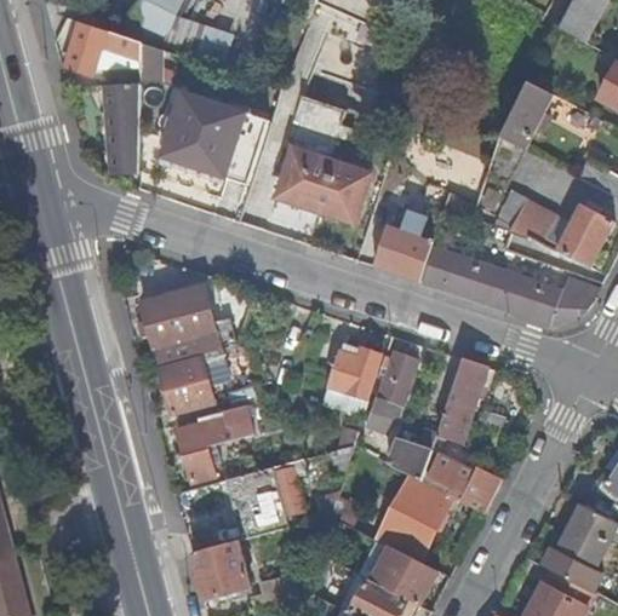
[(136,0),(127,16),(150,28),(165,0),(136,0)]
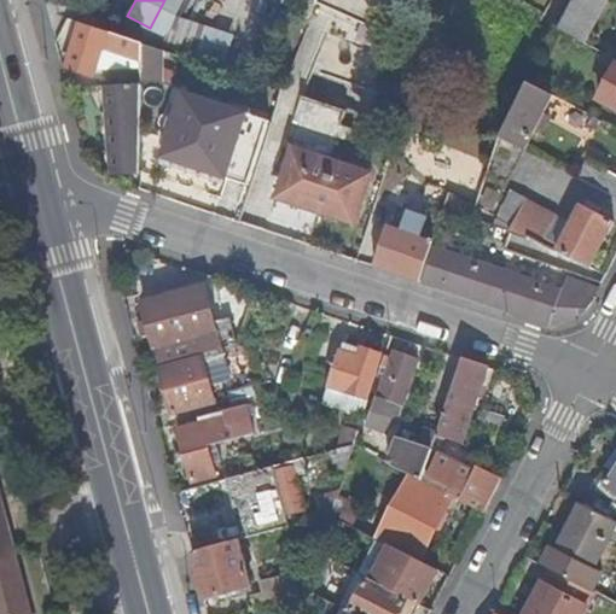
[(164,0),(150,28),(161,34),(178,0),(164,0)]
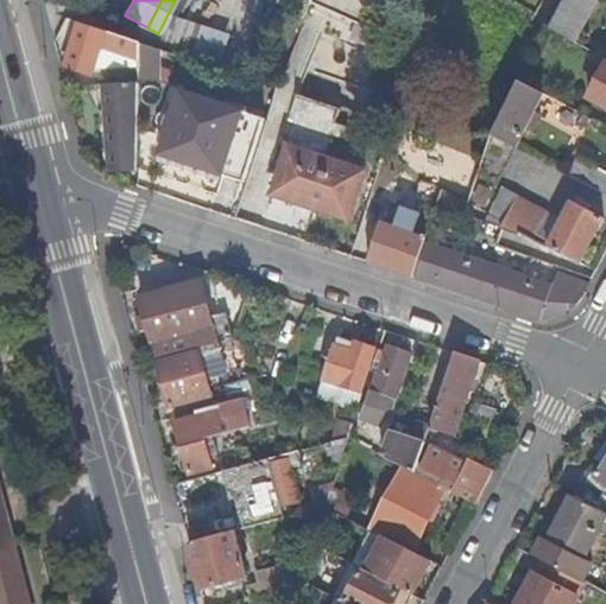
[(559,0),(545,25),(572,38),(591,0),(559,0)]
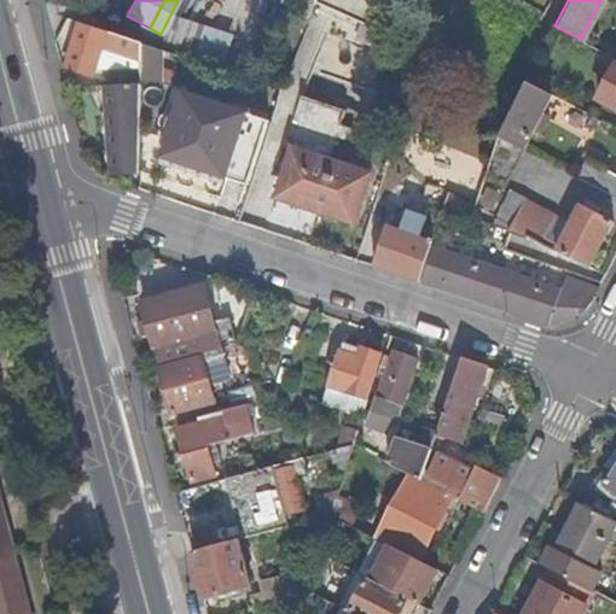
[(137,58),(138,58),(138,40),(118,33),(79,19),(64,63),(73,66),(80,69),(88,71),(89,69),(98,45),(137,58)]
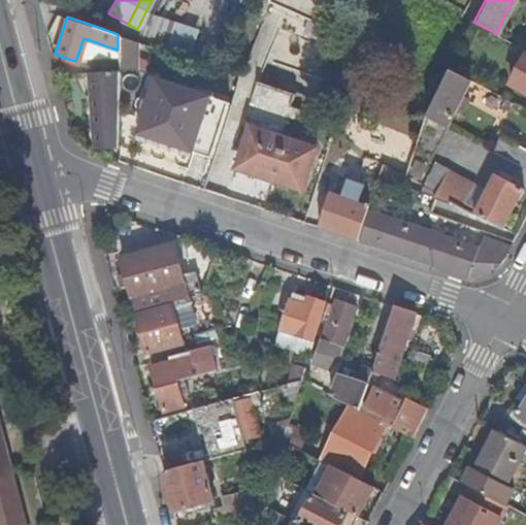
[(116,57),(117,50),(84,38),(76,59),(116,57)]
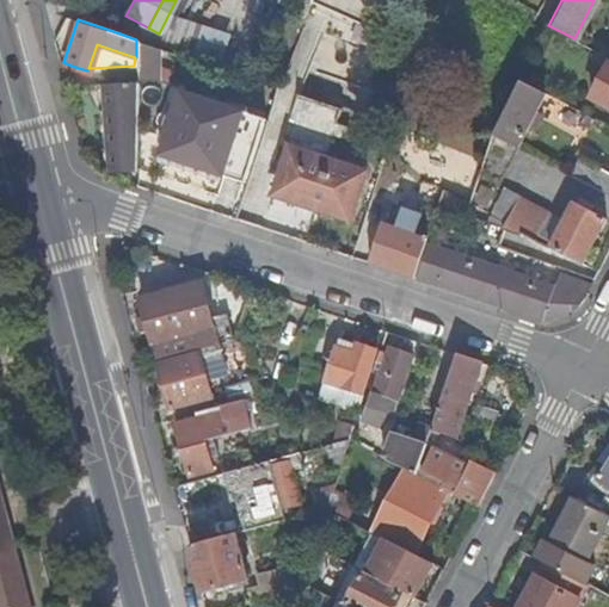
[(608,105),(608,57),(589,94),(608,105)]
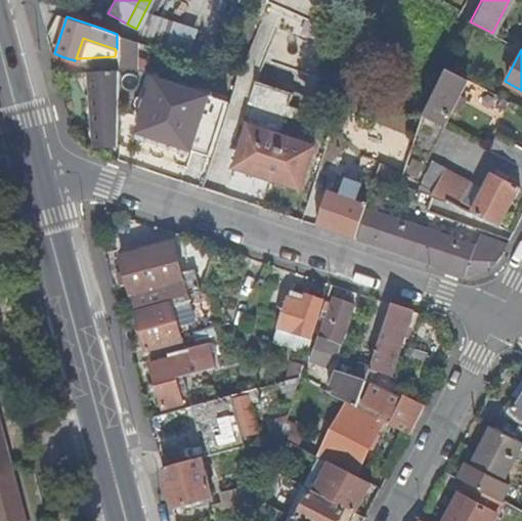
[(89,72),(117,70),(115,57),(88,59),(89,72)]
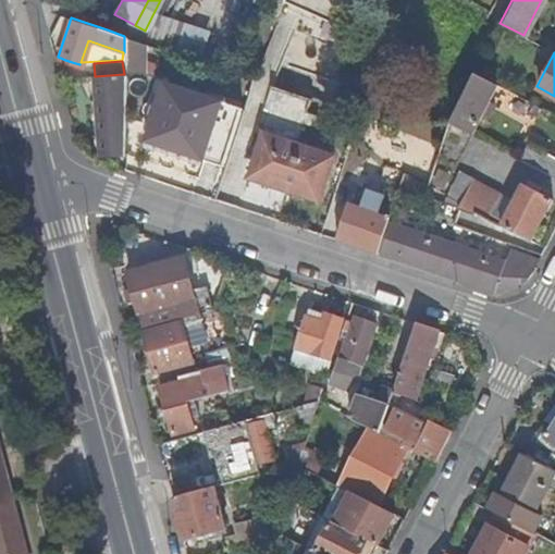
[(472,73),(446,123),(468,134),(480,113),(485,101),(495,84),(472,73)]
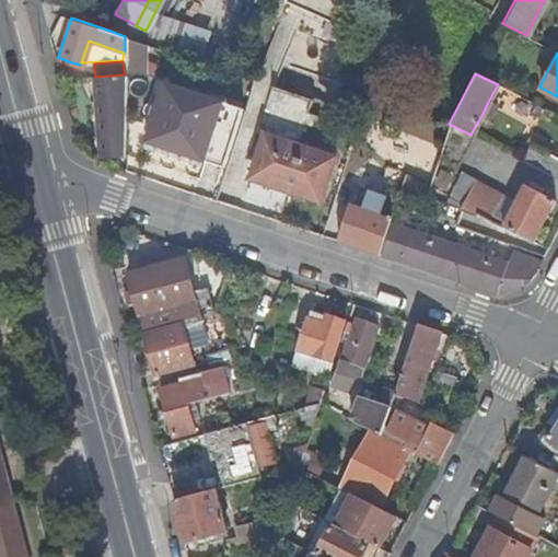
[(116,153),(123,153),(125,74),(95,77),(97,105),(114,104),(116,153)]
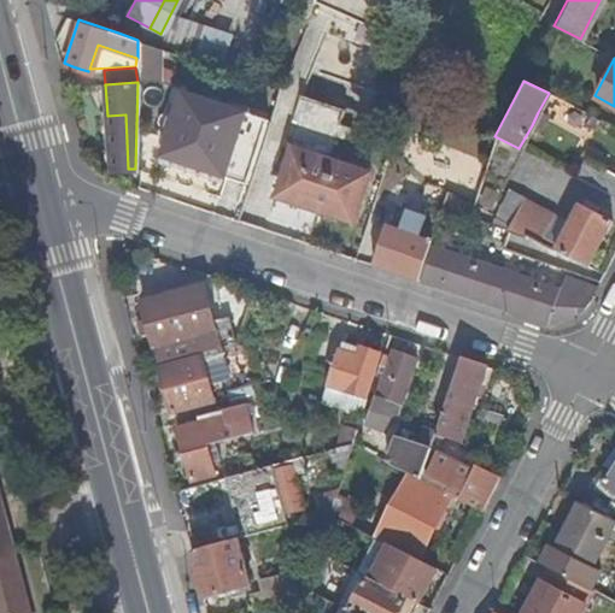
[(197,166),(218,104),(181,90),(159,153),(197,166)]
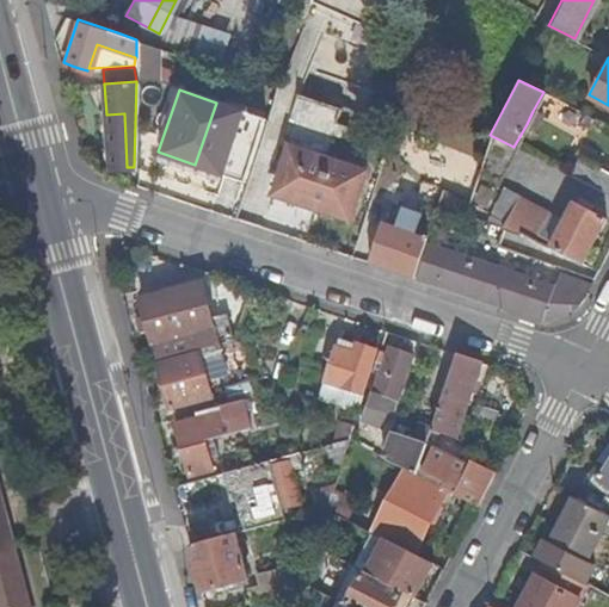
[(295,91),(282,129),(345,150),(349,138),(330,132),(337,113),(356,119),(360,112),(307,95),(295,91)]
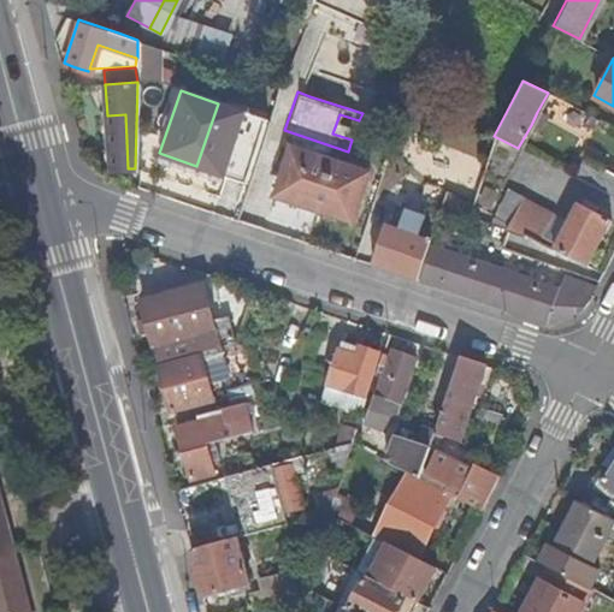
[(418,102),(408,122),(443,126),(449,113),(436,106),(432,111),(418,102)]
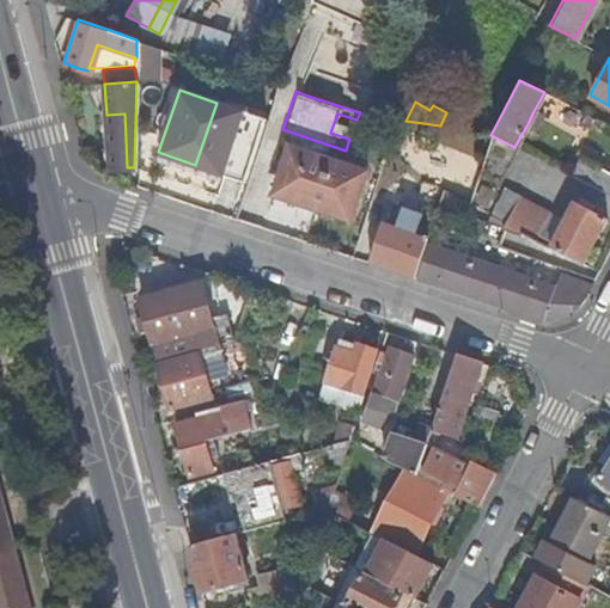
[(263,118),(217,103),(195,165),(242,182),(263,118)]
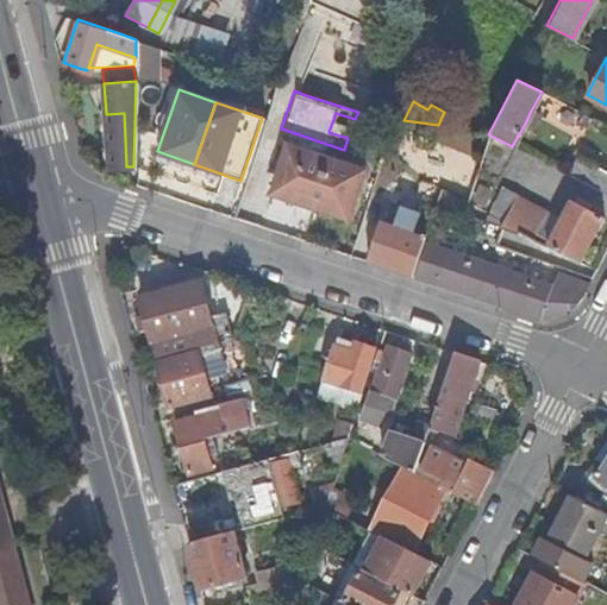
[(539,115),(531,111),(525,124),(533,128),(539,115)]
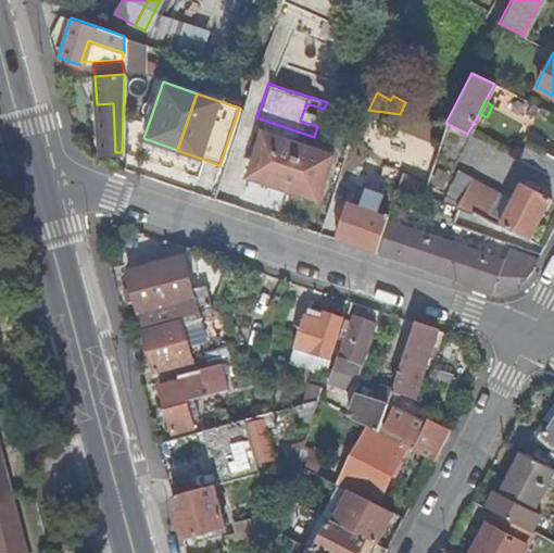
[(100,153),(115,152),(113,103),(97,104),(100,153)]
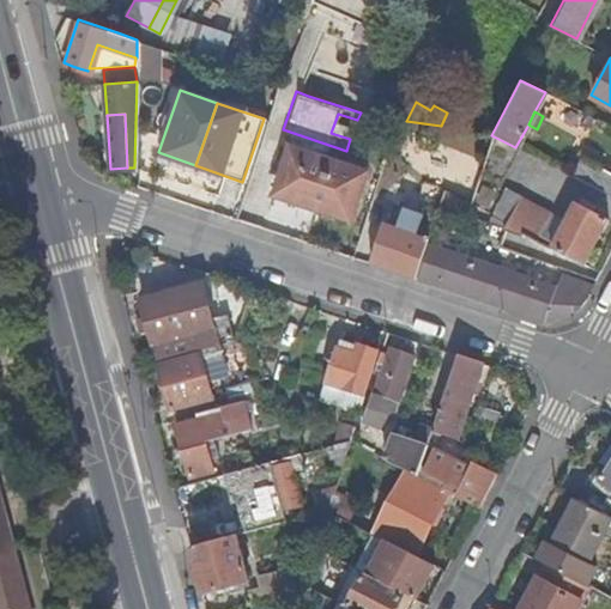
[(349,220),(364,172),(289,148),(276,188),(308,200),(307,206),(349,220)]
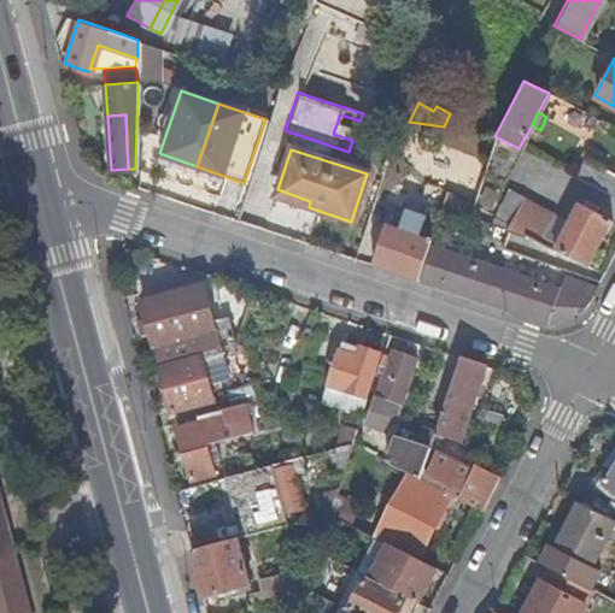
[(472,206),(481,177),(447,160),(434,187),(444,192),(472,206)]
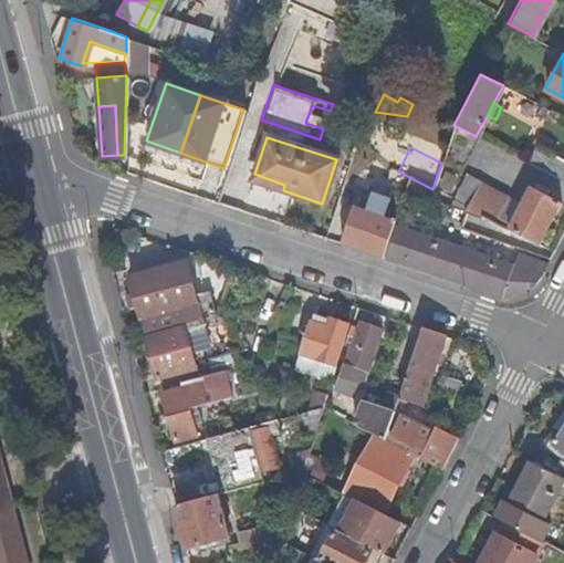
[(526,164),(563,183),(563,179),(563,162),(536,147),(526,164)]
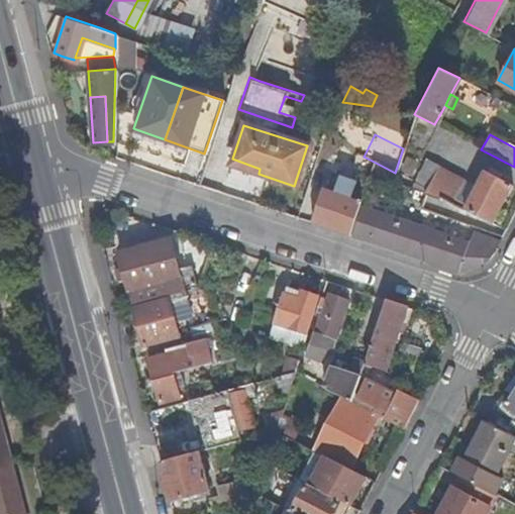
[(402,165),(413,170),(419,157),(408,150),(402,165)]
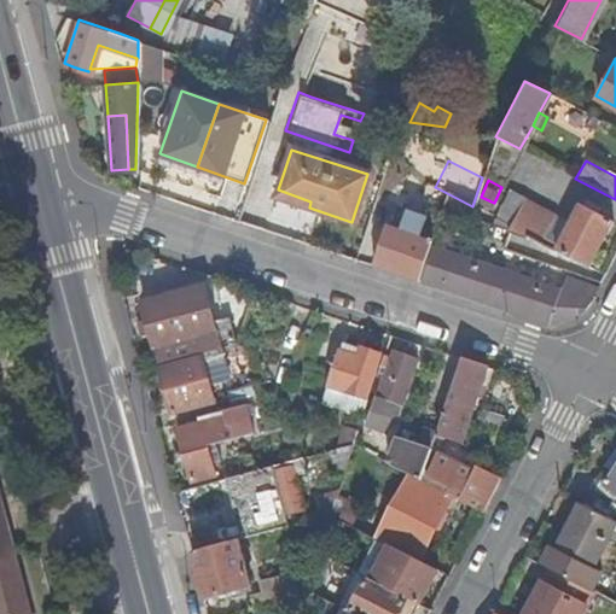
[(494,217),(503,222),(540,241),(555,215),(507,189),(494,217)]
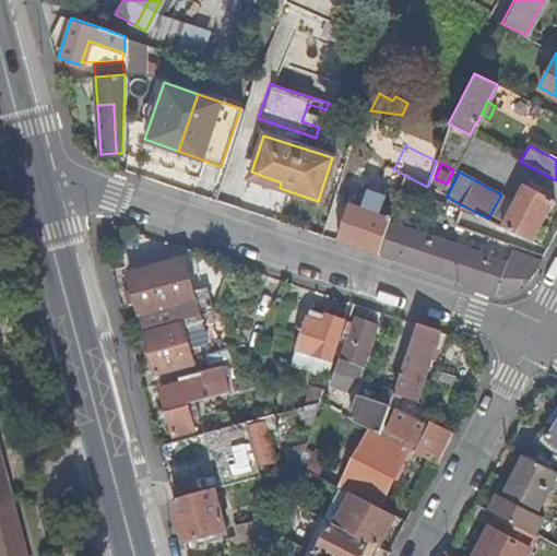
[(399,186),(416,192),(418,188),(401,180),(399,186)]
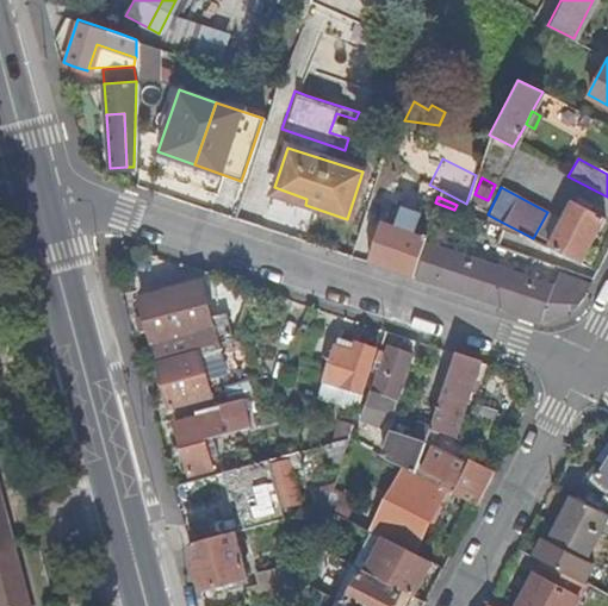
[(575,201),(589,210),(591,204),(577,197),(575,201)]
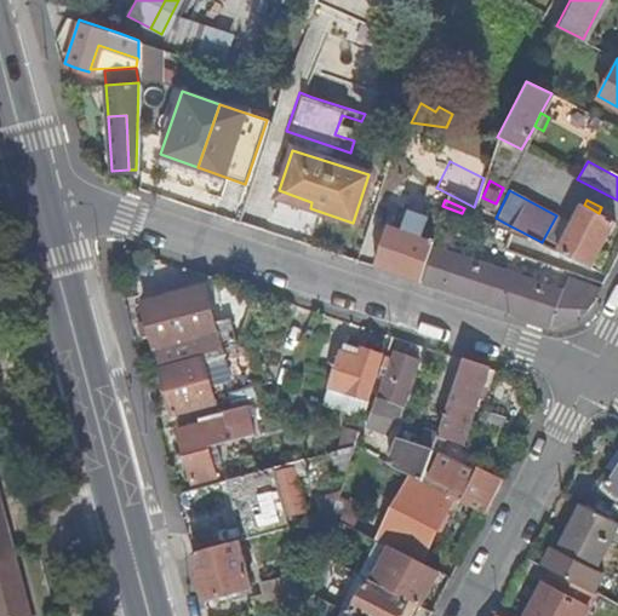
[(555,249),(588,266),(612,220),(599,213),(584,205),(579,202),(571,222),(555,249)]
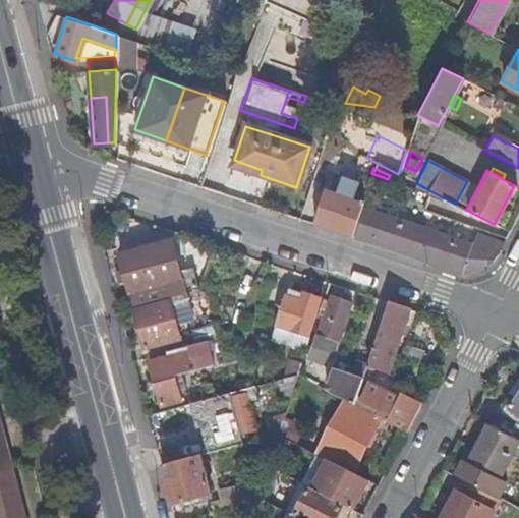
[(371,173),(369,178),(386,184),(388,179),(371,173)]
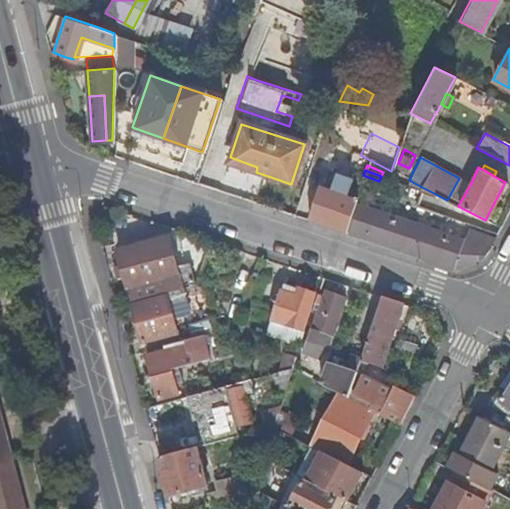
[(317,186),(306,219),(344,232),(355,199),(345,195),(350,179),(335,173),(329,190),(317,186)]
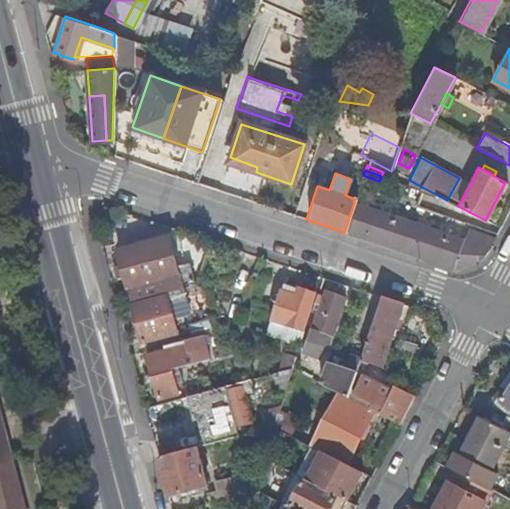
[(447,200),(458,206),(471,183),(459,178),(447,200)]
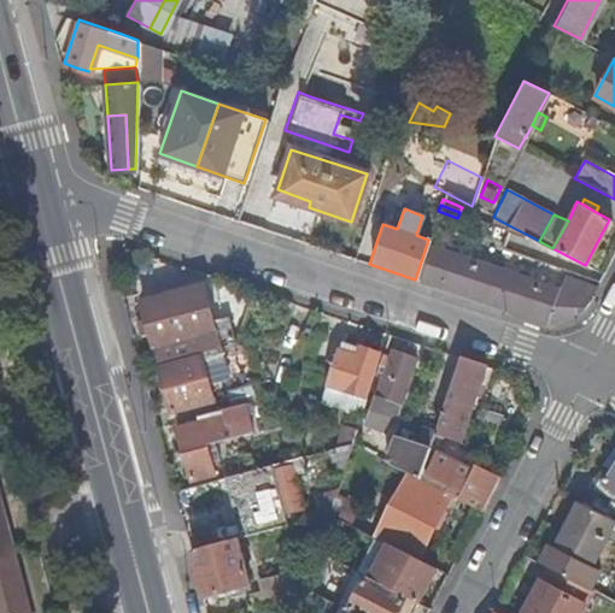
[(502,222),(499,228),(505,231),(501,248),(581,273),(585,265),(552,248),(539,241),(502,222)]
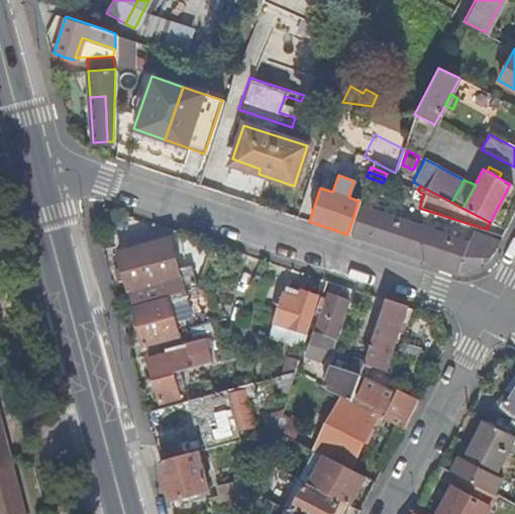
[(349,234),(457,269),(466,241),(447,235),(359,206),(349,234)]
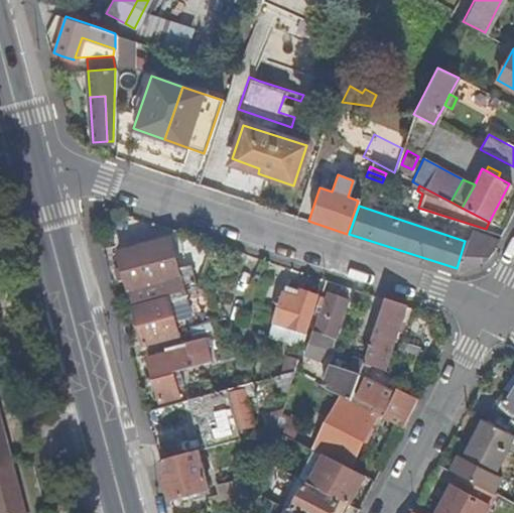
[(457,268),(458,268),(488,256),(497,241),(471,232),(466,242),(465,241),(457,268)]
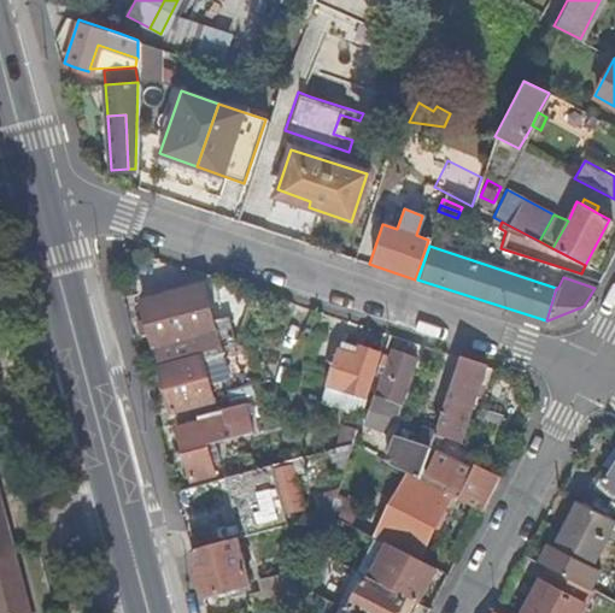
[(234,342),(235,341),(228,312),(212,316),(204,282),(141,298),(153,345),(154,343),(159,363),(199,352),(209,349),(232,343),(234,342)]
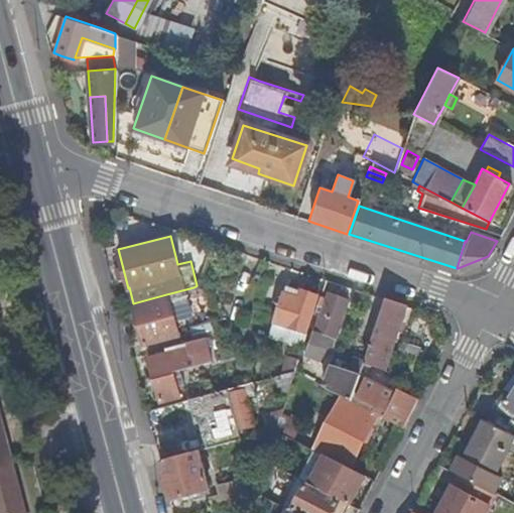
[(272,321),(273,321),(303,331),(316,293),(284,282),(272,321)]
